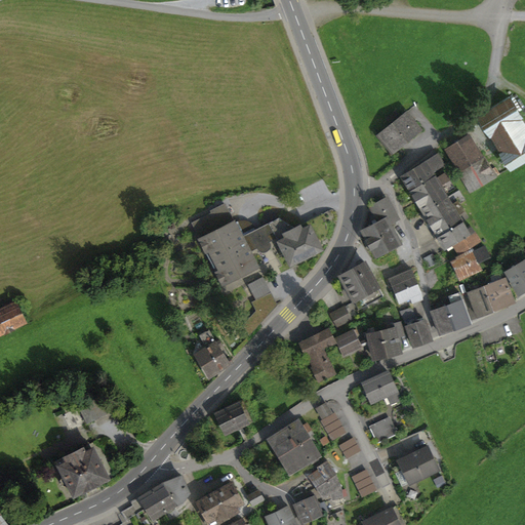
[(524,154),(524,125),(518,113),(519,113),(509,96),(481,114),(490,130),(492,129),(505,149),(502,150),(511,163),(524,154)]
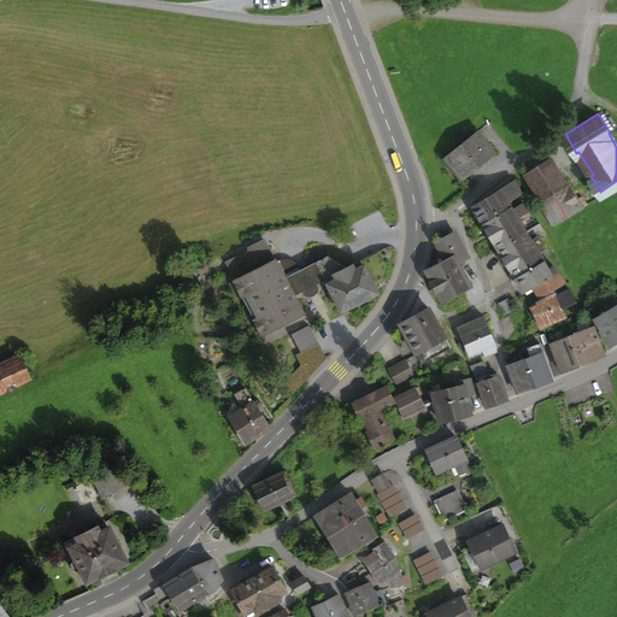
[(479,131),(444,159),(460,180),(495,153),(479,131)]
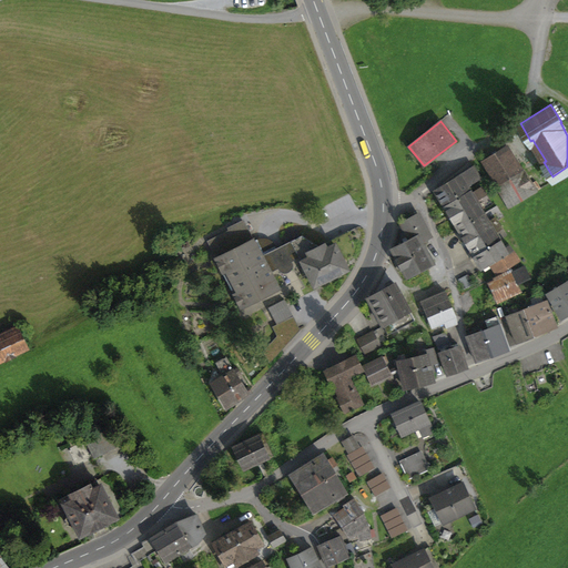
[(427,121),(418,128),(421,132),(430,124),(427,121)]
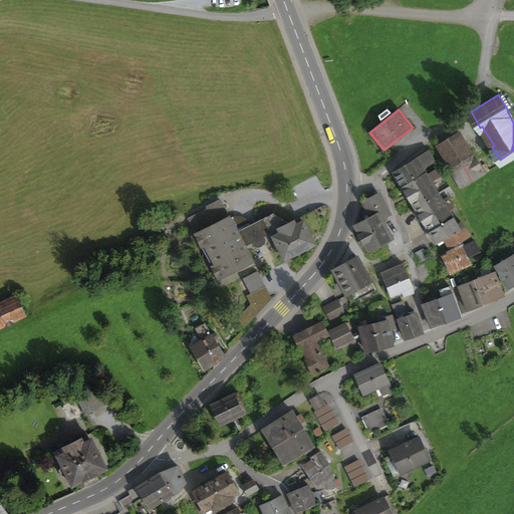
[(437,147),(461,189),(485,175),(459,133),(437,147)]
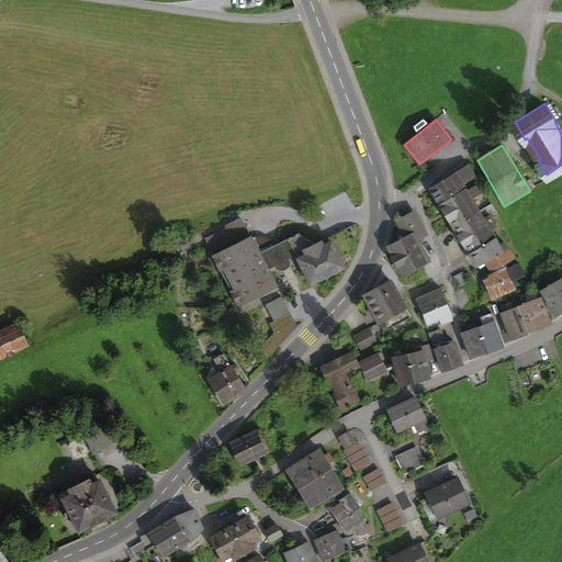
[(476,176),(470,165),(430,189),(439,203),(464,188),(462,184),(476,176)]
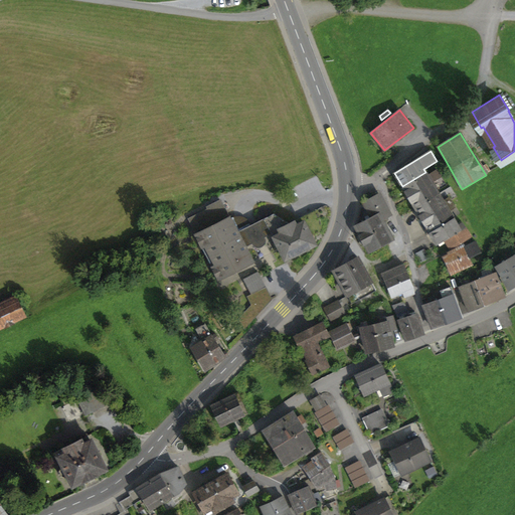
[(425,172),(402,186),(408,196),(441,177),(437,169),(427,175),(425,172)]
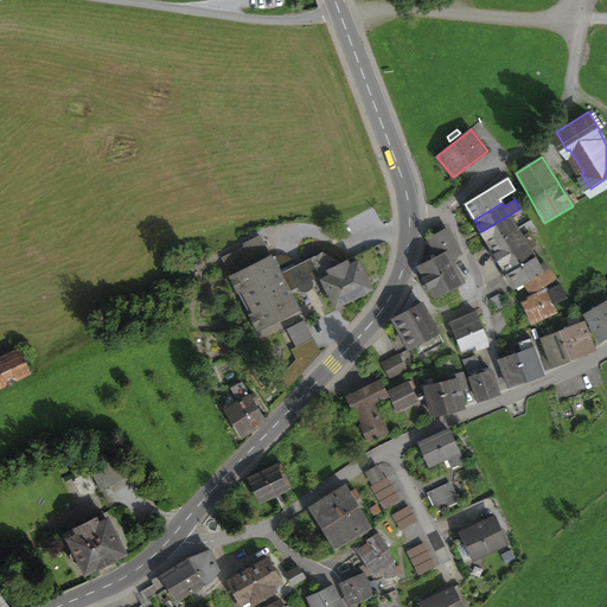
[(481,231),(490,244),(516,228),(515,224),(525,218),(521,210),(519,209),(481,231)]
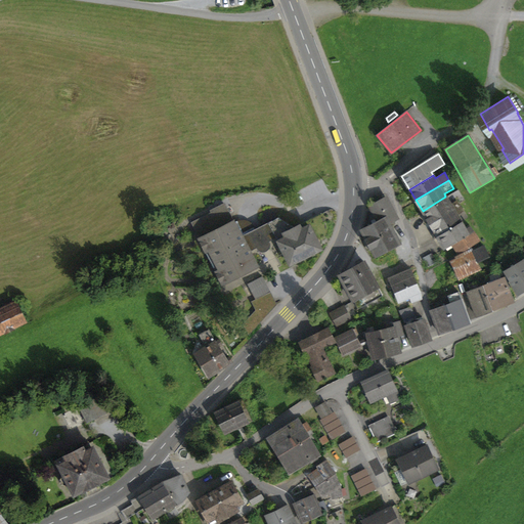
[(464,211),(459,204),(464,200),(457,190),(446,198),(445,197),(423,211),(438,237),(462,222),(456,215),(464,211)]
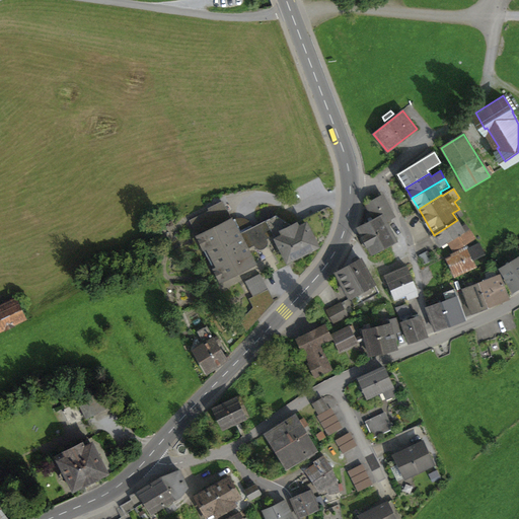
[(382,196),(367,204),(375,219),(387,213),(390,211),(382,196)]
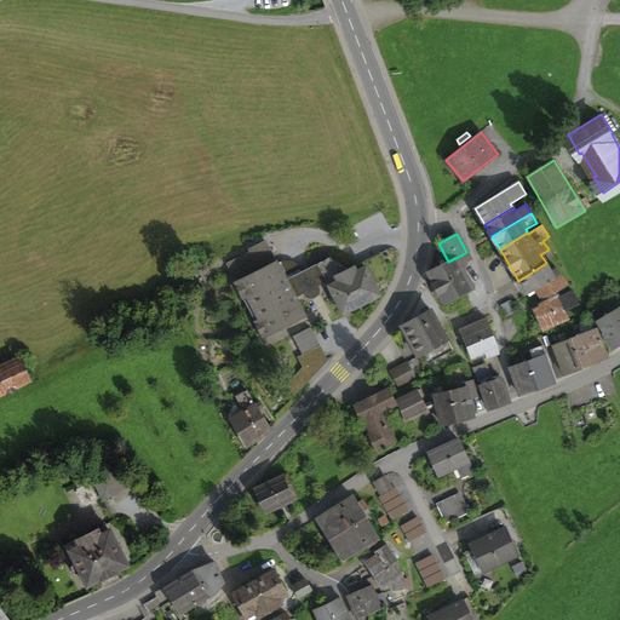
[(319,286),(328,281),(344,313),(379,294),(374,285),(386,279),(390,271),(385,260),(392,257),(388,250),(363,262),(366,268),(357,271),(355,267),(348,270),(329,258),(294,276),(293,274),(293,273),(290,269),(283,270),(285,270),(282,271),(267,242),(227,263),(264,337),(304,315),(296,297),(304,293),(305,296),(310,297),(313,292),(319,293),(320,288),(319,286)]
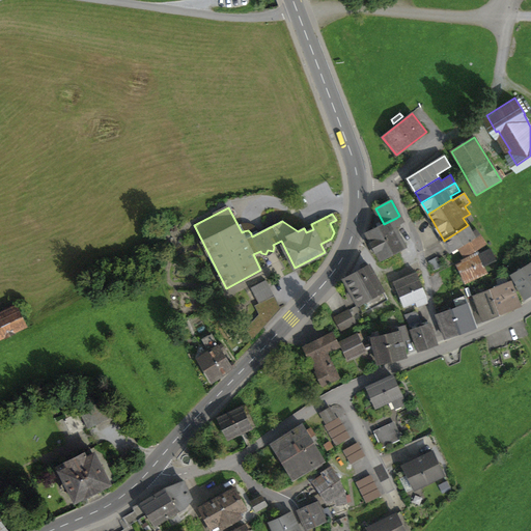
[(394,226),(399,223),(396,218),(384,224),(366,232),(381,259),(406,247),(394,226)]
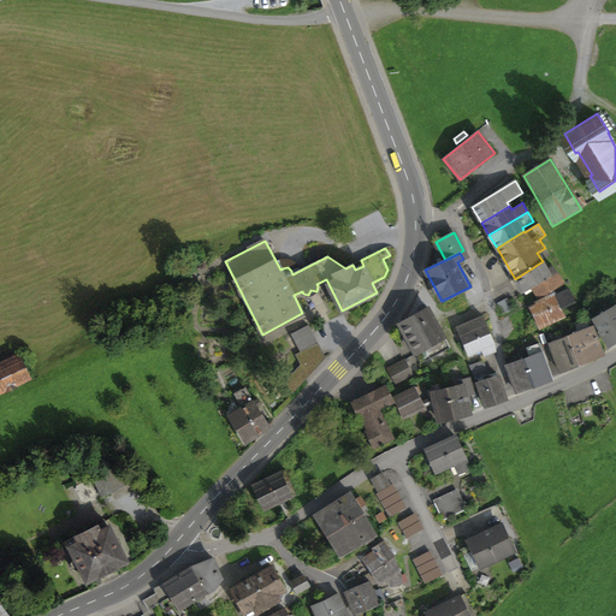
[(291,271),(300,267),(296,262),(290,259),(284,259),(278,260),(282,268),(288,267),(291,271)]
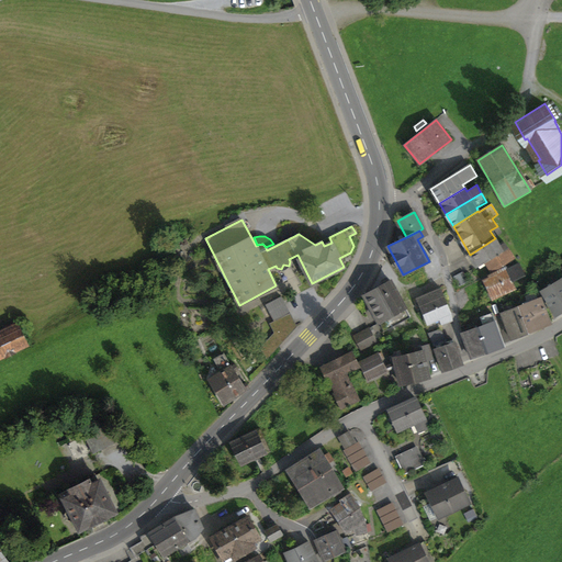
[(470,255),(478,267),(485,261),(508,247),(505,243),(499,246),(495,238),(470,255)]
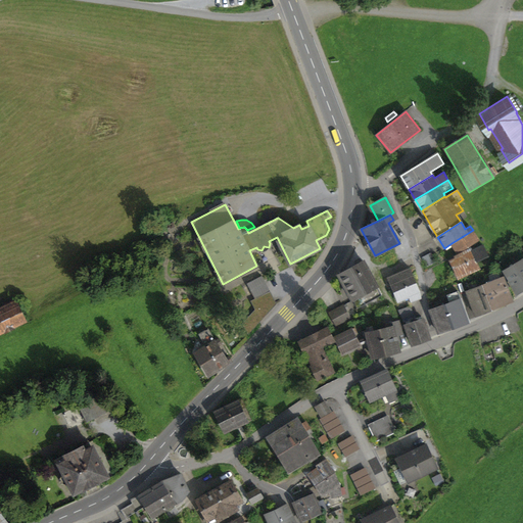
[(463,249),(478,240),(473,230),(452,243),(457,252),(463,249)]
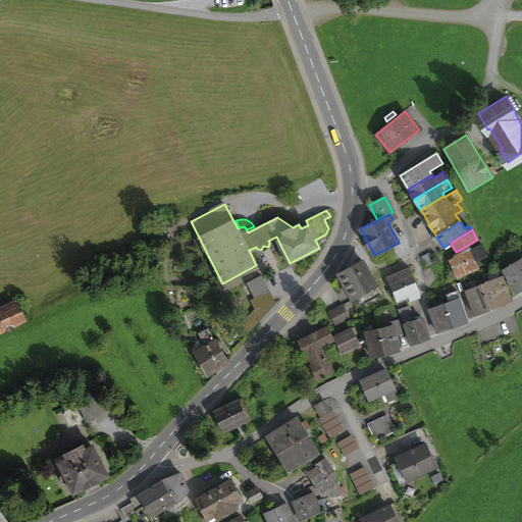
[(452,261),(459,277),(479,268),(475,260),(487,255),(482,246),(470,251),(469,248),(455,255),(457,259),(452,261)]
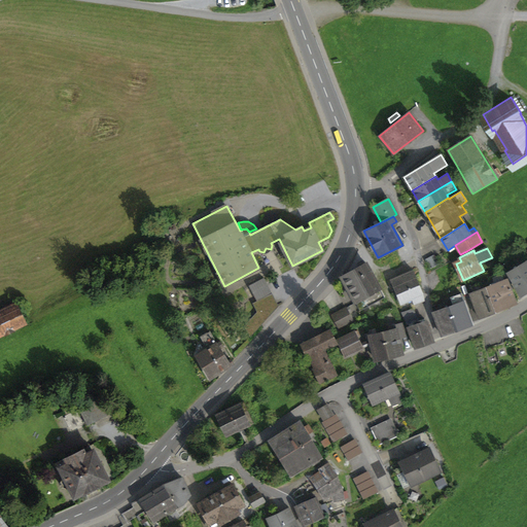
[(434,255),(425,260),(429,268),(438,264),(434,255)]
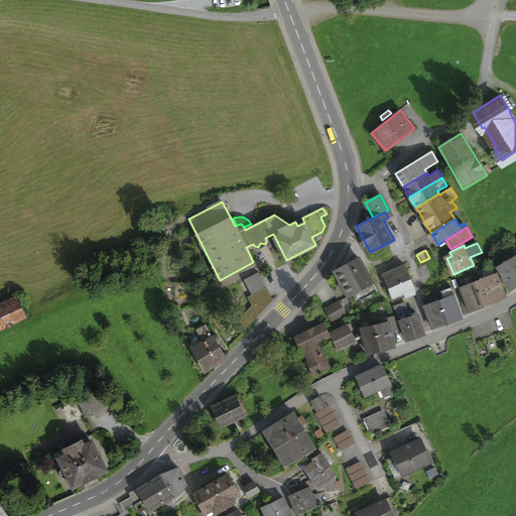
[(515,255),(498,267),(511,287),(515,283),(515,255)]
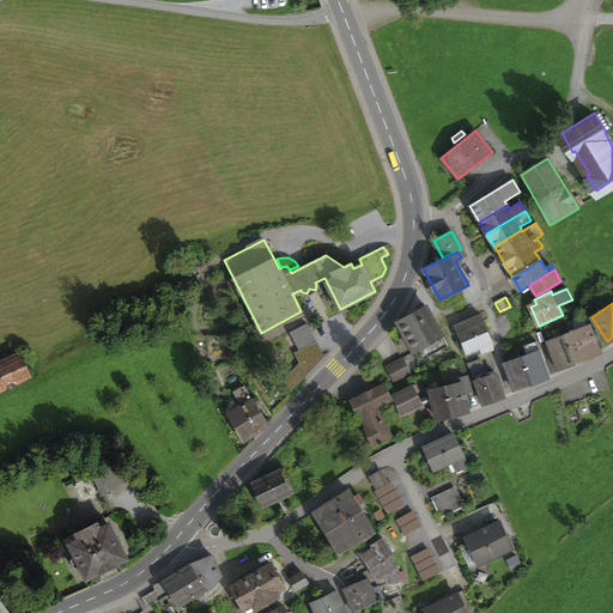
[(447,346),(426,307),(398,322),(419,362),(447,346)]
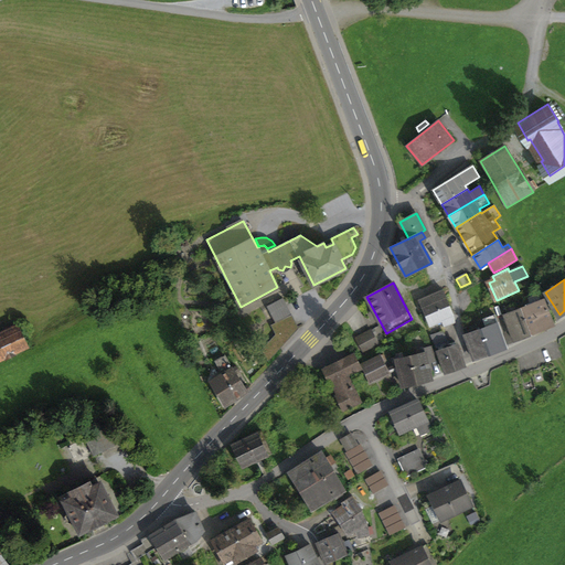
[(441,320),(445,327),(455,322),(452,315),(443,289),(420,299),(432,324),(441,320)]
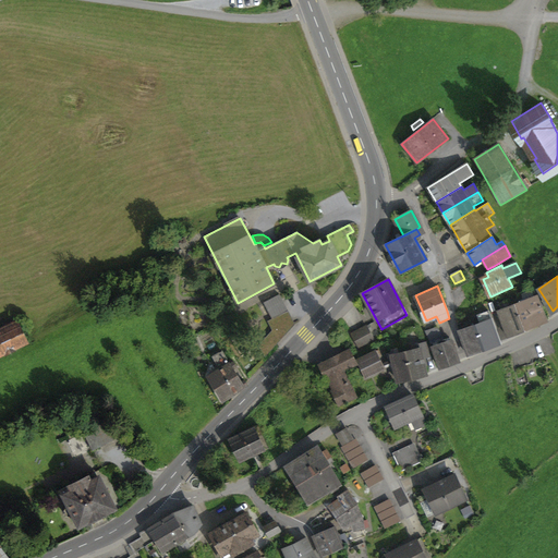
[(537,324),(536,322),(546,317),(537,295),(533,298),(530,290),(519,294),(521,302),(514,304),(524,328),(537,324)]
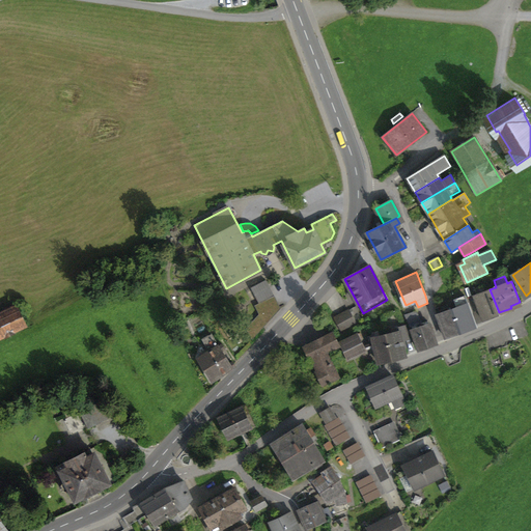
[(259,304),(274,297),(266,280),(251,287),(259,304)]
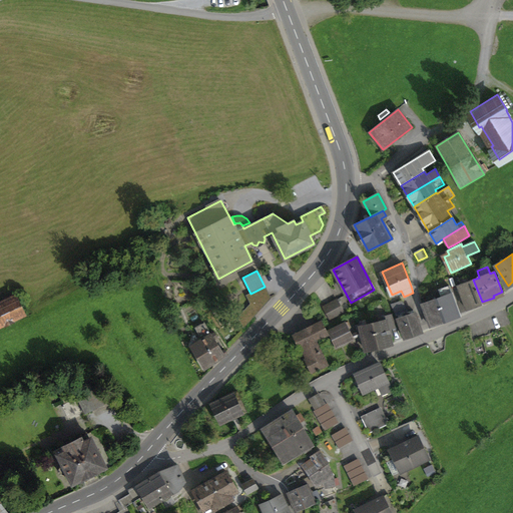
[(457,287),(466,309),(482,302),(473,280),(468,282),(466,277),(460,280),(462,285),(457,287)]
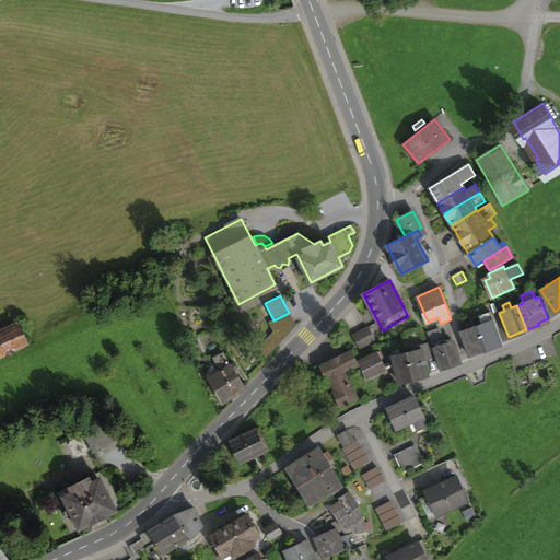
[(295,326),(289,313),(273,321),(278,329),(273,331),(261,345),(271,353),(295,326)]
